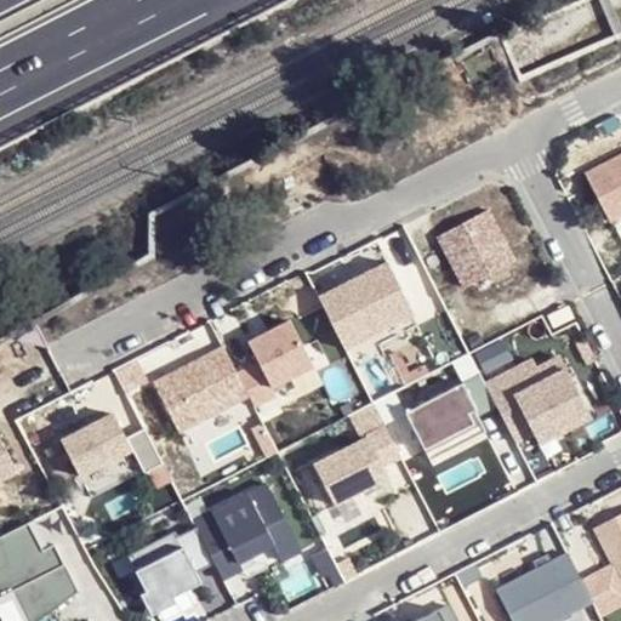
[(620,155),(586,175),(610,222),(620,216),(620,155)]
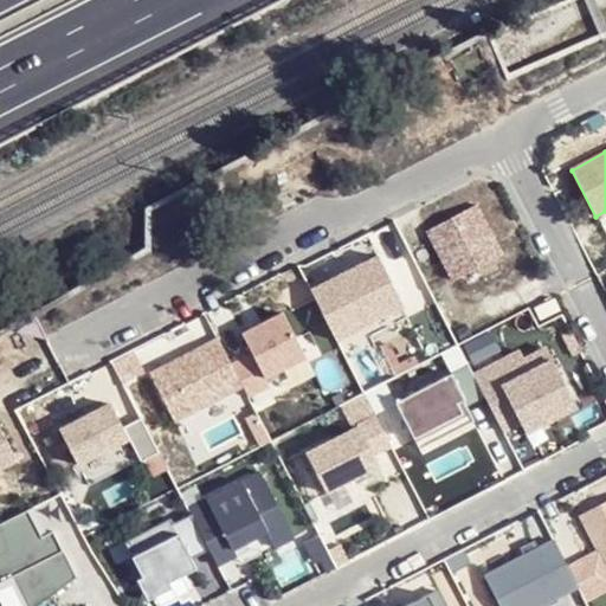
[(425,231),(450,281),(500,255),(475,206),(425,231)]
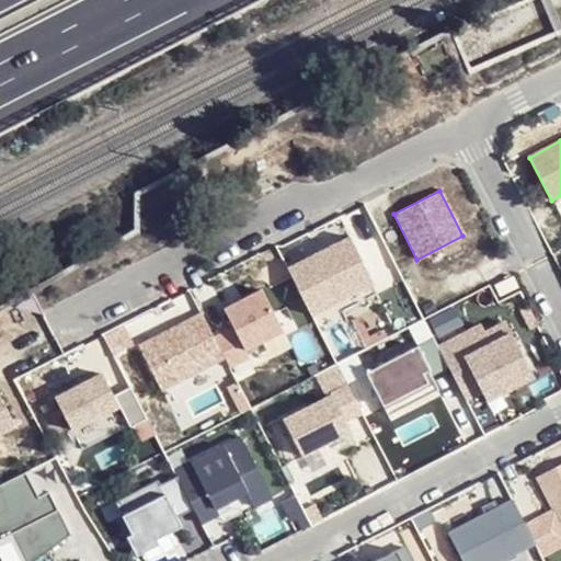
[(305,305),(350,282),(355,292),(371,283),(347,237),(286,268),(305,305)]
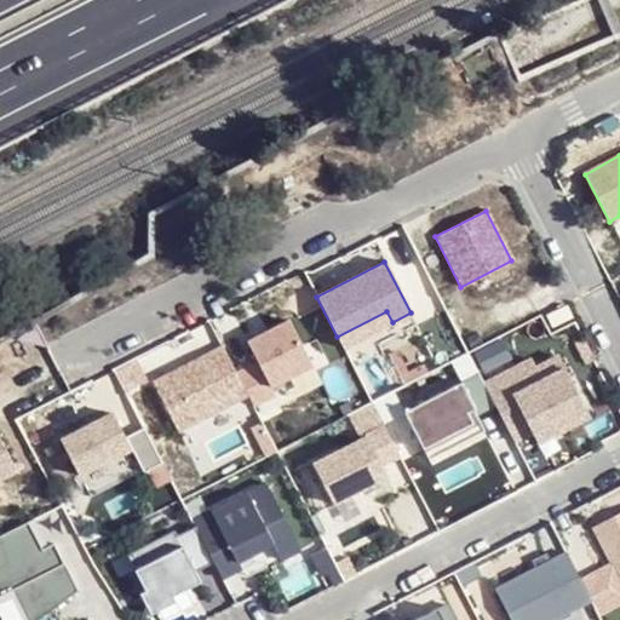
[(560,300),(540,311),(546,323),(567,313),(560,300)]
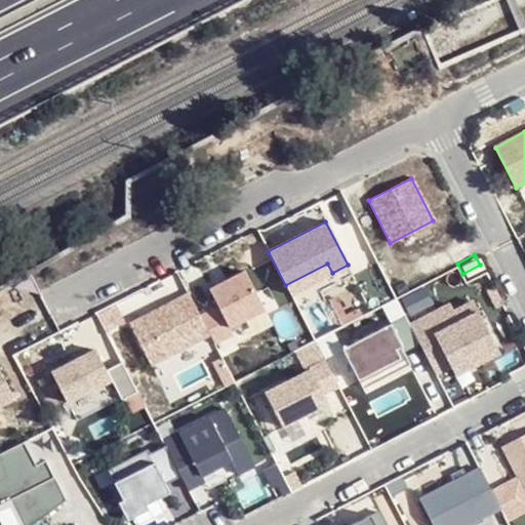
[(289,294),(332,273),(327,264),(285,285),(289,294)]
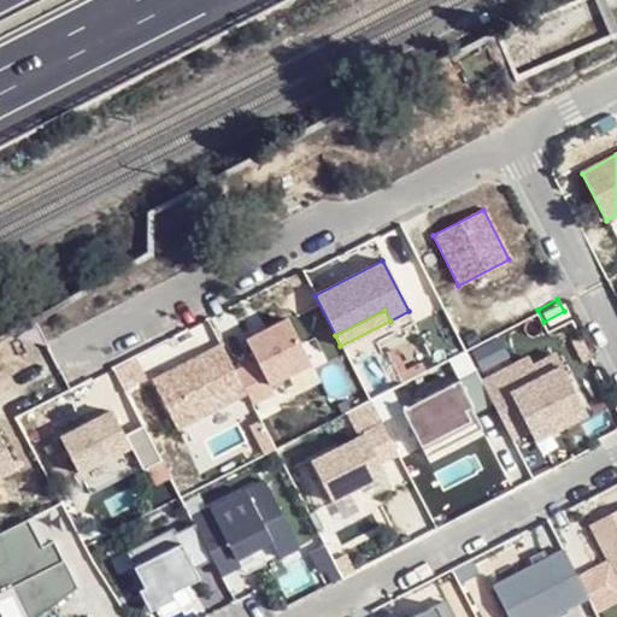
[(254,360),(234,371),(245,393),(250,404),(271,393),(268,386),(309,364),(286,319),(245,341),(254,360)]
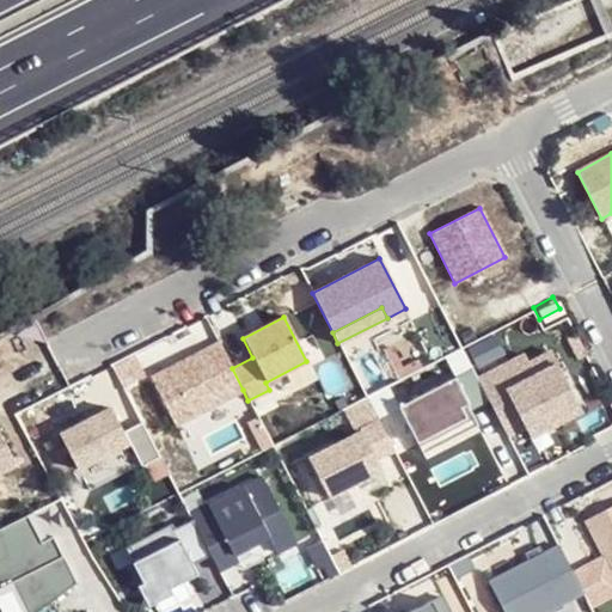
[(173,426),(243,390),(232,368),(218,342),(150,378),(173,426)]
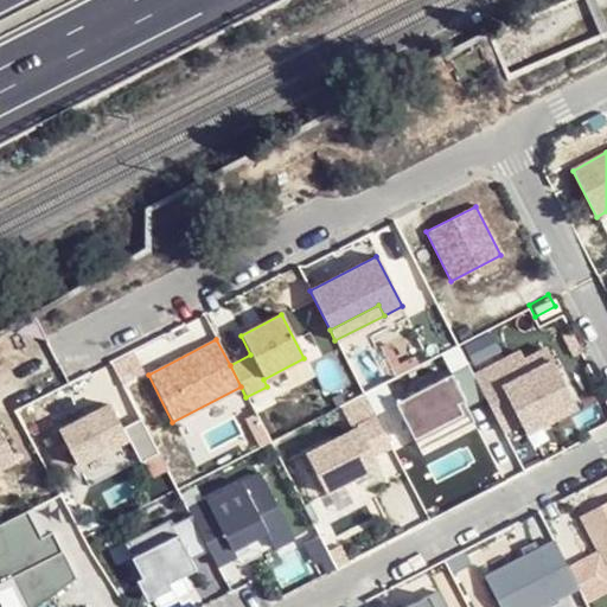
[(519,353),(473,377),(483,395),(502,433),(521,425),(570,398),(547,350),(524,362),(519,353)]
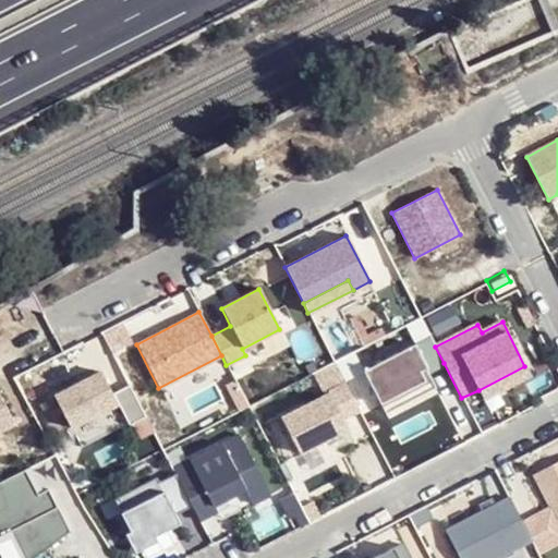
[(426,372),(444,363),(435,347),(429,337),(363,371),(379,404),(424,381),(416,366),(422,363),(426,372)]
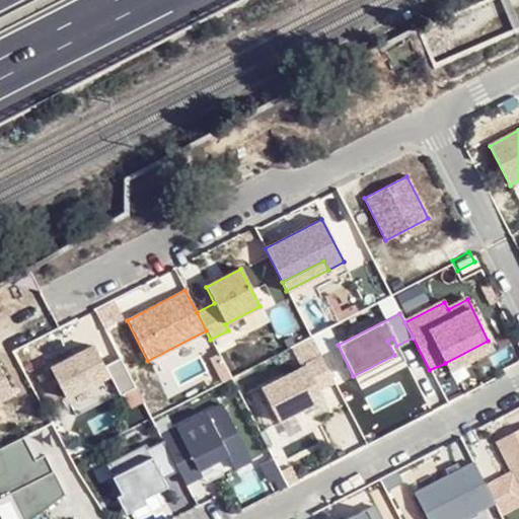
[(394,355),(353,376),(356,383),(403,359),(396,346),(392,338),(387,341),(394,355)]
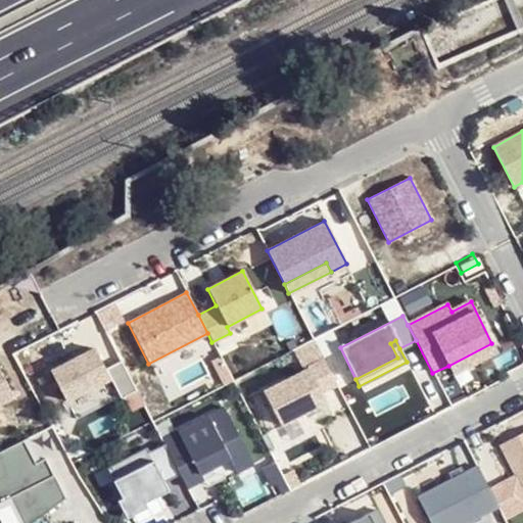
[(491,343),(448,366),(453,375),(496,352),(491,343)]
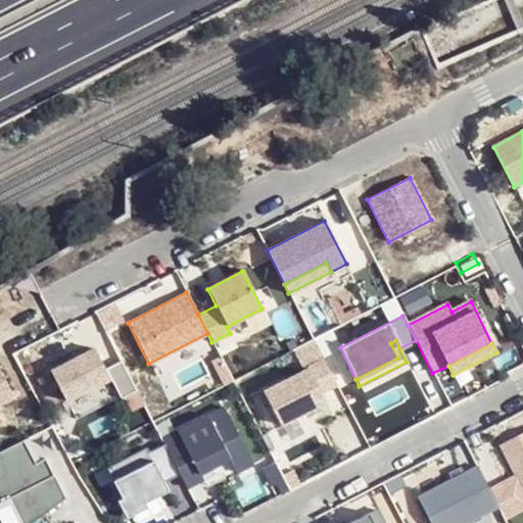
[(135,390),(120,361),(104,369),(93,348),(50,371),(65,400),(109,378),(120,398),(135,390)]
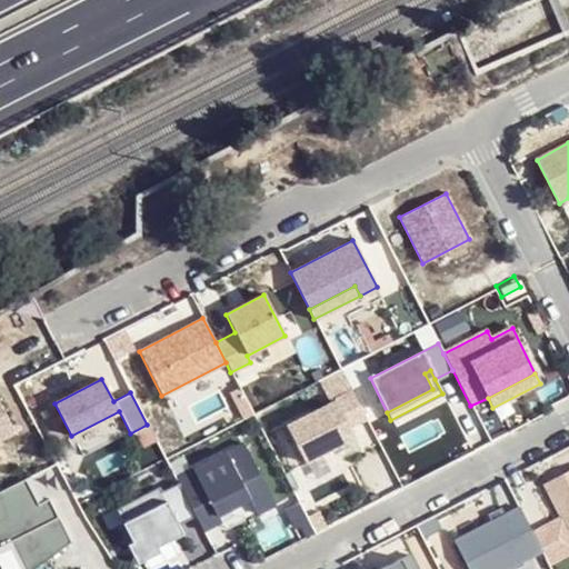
[(286,427),(305,463),(355,438),(350,428),(366,420),(350,391),(333,400),(335,402),(286,427)]
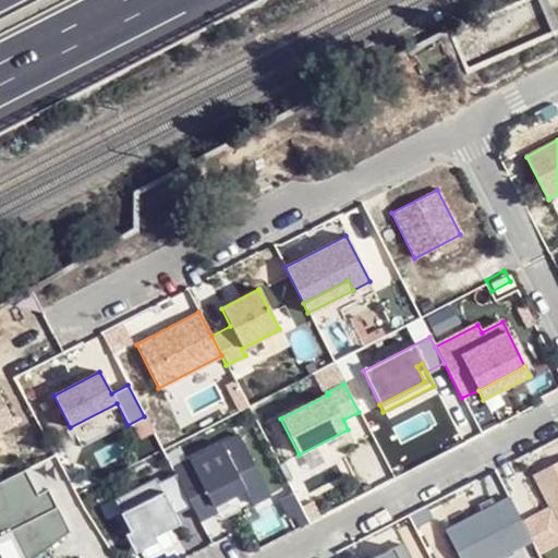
[(0,431),(13,424),(0,398),(0,431)]
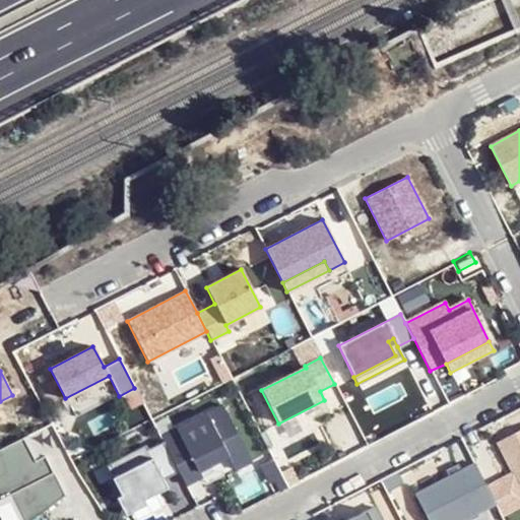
[(177,472),(184,485),(200,477),(198,472),(226,458),(233,471),(250,463),(221,407),(159,439),(163,443),(177,472)]
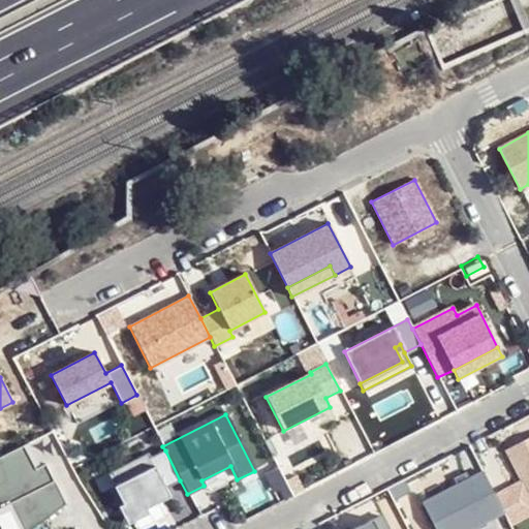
[(528,437),(503,452),(517,477),(528,500),(528,437)]
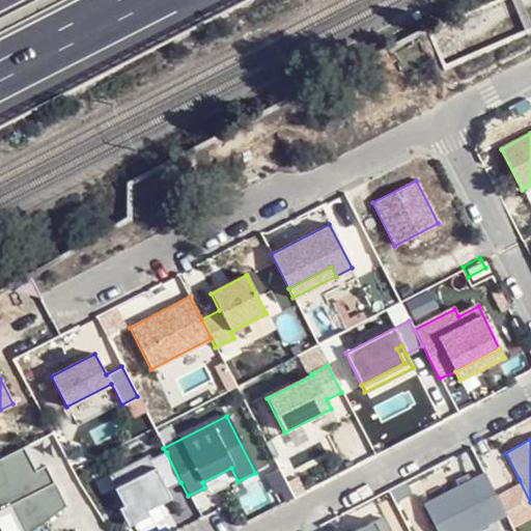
[(34,471),(23,447),(0,457),(0,509),(9,505),(23,530),(31,530),(64,506),(44,466),(34,471)]
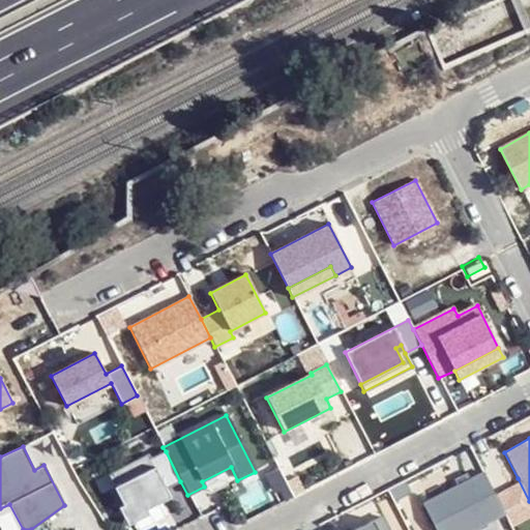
[(180,481),(166,451),(150,460),(147,455),(107,476),(129,520),(162,503),(156,494),(180,481)]
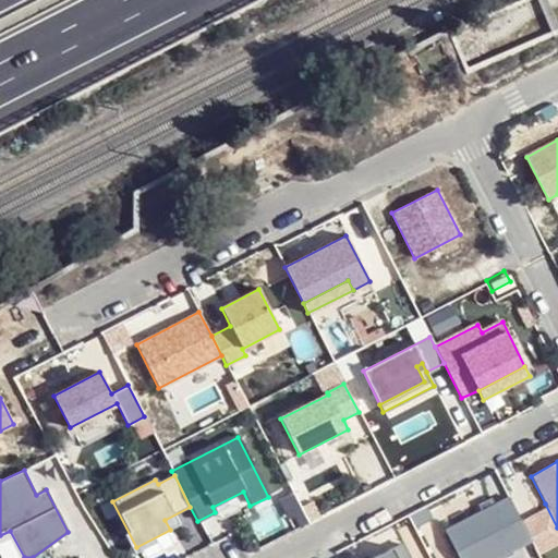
[(520,520),(509,498),(445,531),(458,557),(538,557),(536,552),(520,520)]
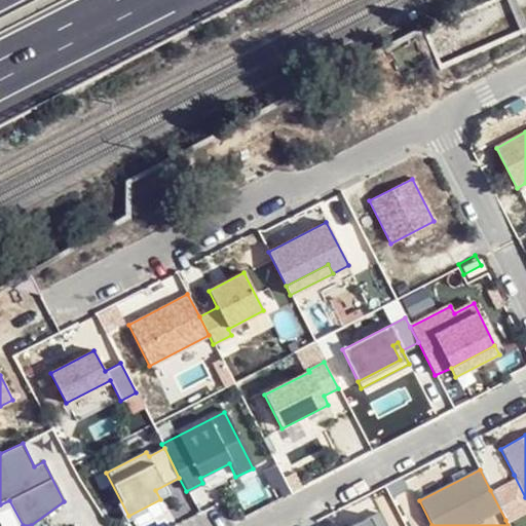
[(505,520),(525,509),(525,497),(514,475),(490,490),(505,520)]
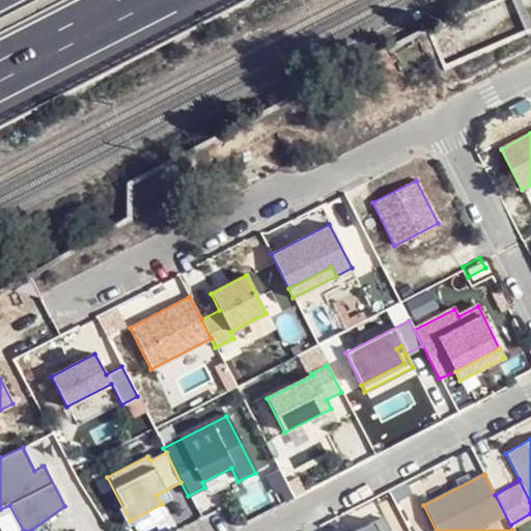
[(378,530),(373,522),(356,530),(378,530)]
